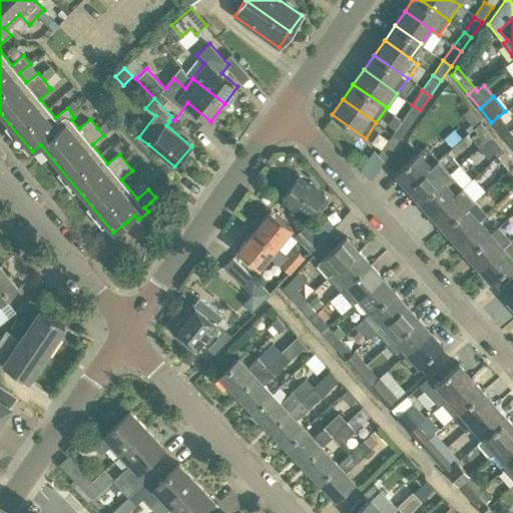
[(67,108),(71,113),(71,112),(76,108),(71,102),(66,107),(67,108)]
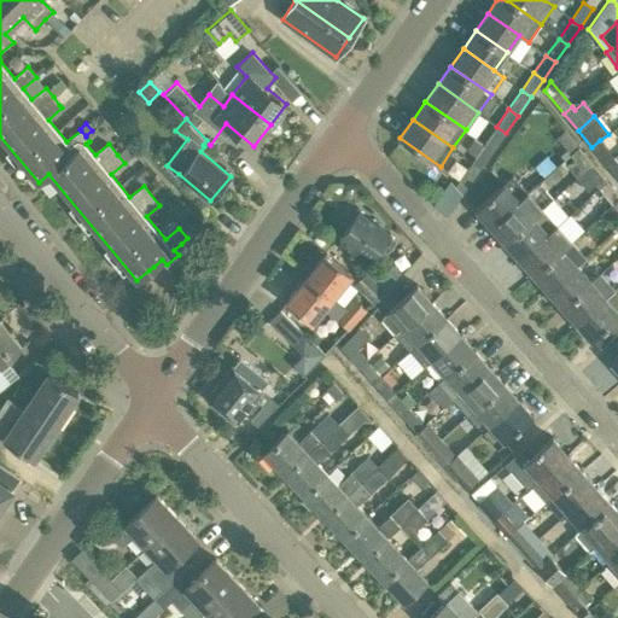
[(506,133),(496,127),(484,145),(493,152),(506,133)]
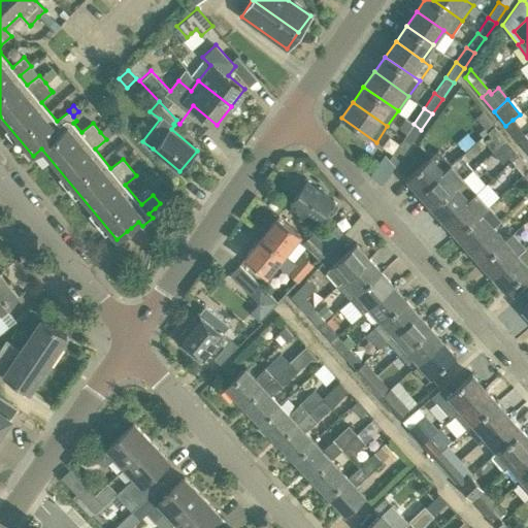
[(489,132),(495,127),(483,110),(475,117),(489,132)]
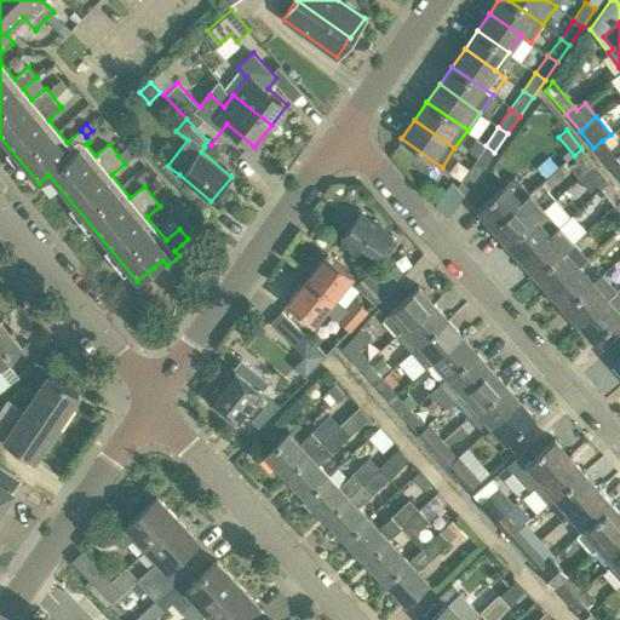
[(602,141),(593,148),(607,164),(615,156),(602,141)]
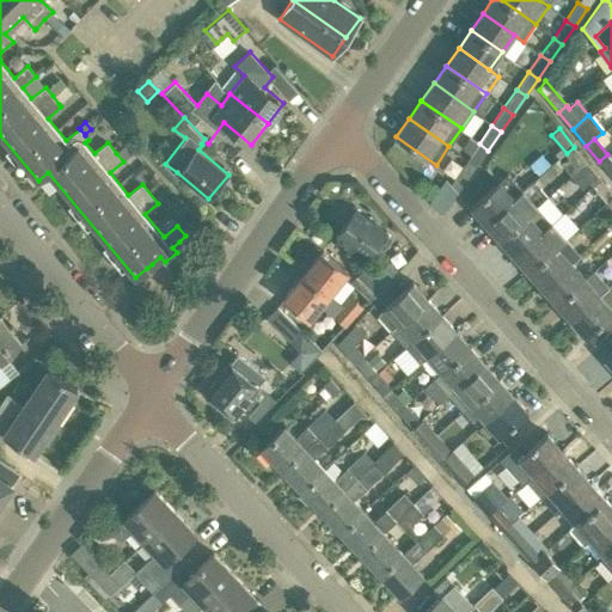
[(488,151),(479,144),(466,160),(476,167),(488,151)]
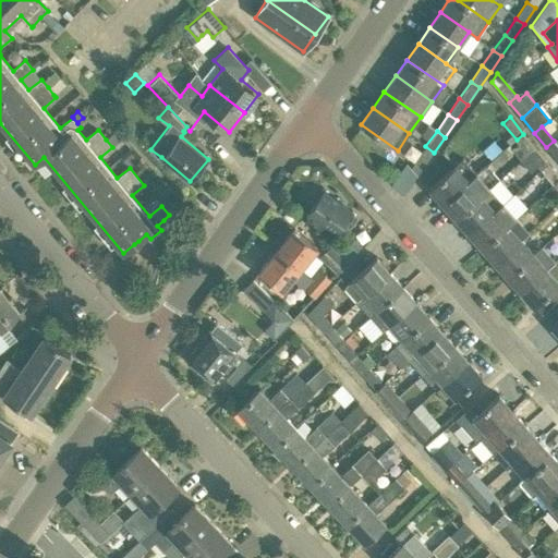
[(107,138),(106,140),(112,147),(120,140),(114,133),(107,138)]
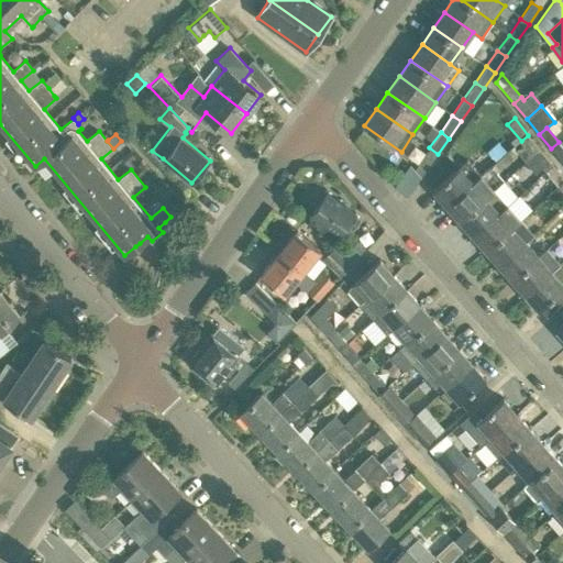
[(528,135),(521,141),(523,144),(517,151),(520,154),(527,163),(534,157),(541,151),(528,135)]
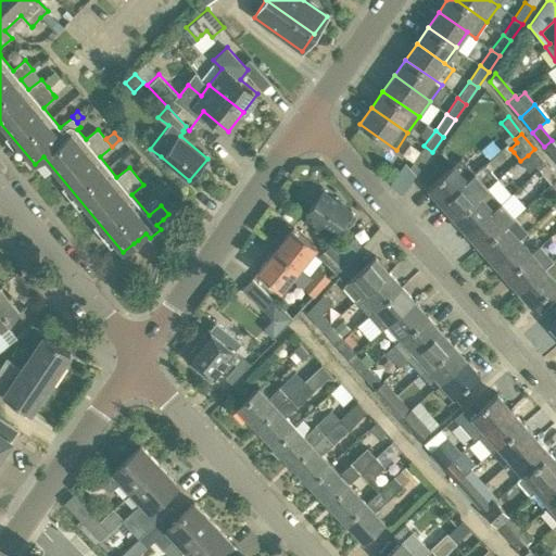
[(555,146),(552,140),(544,147),(555,161),(555,146)]
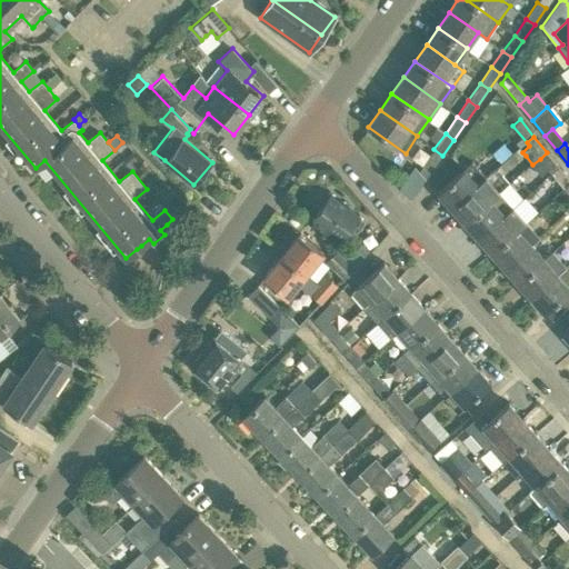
[(442,156),(433,149),(419,171),(397,187),(411,198),(426,179),(442,156)]
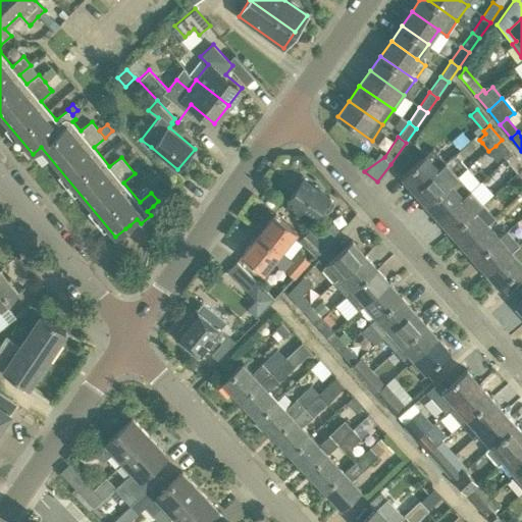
[(496,146),(488,151),(498,161),(504,156),(506,159),(513,153),(502,140),(496,146)]
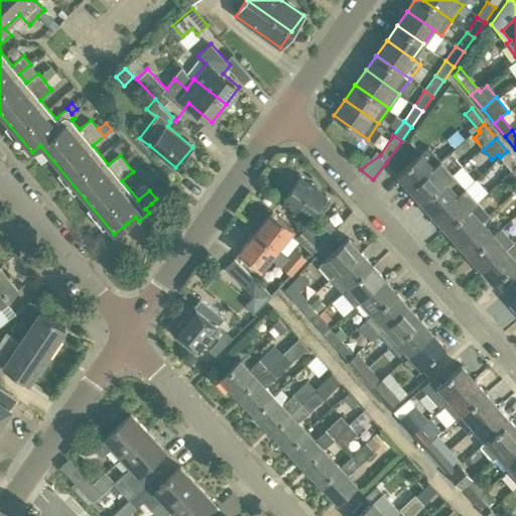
[(515,161),(507,151),(500,157),(512,171),(515,167),(515,161)]
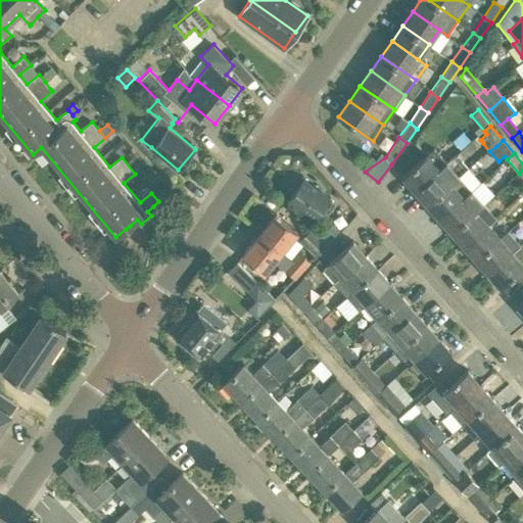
[(439,170),(415,191),(427,204),(460,177),(454,170),(463,161),(457,154),(446,162),(439,170)]
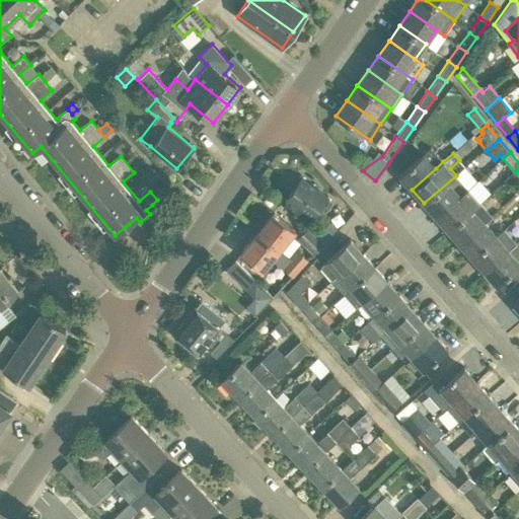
[(436,168),(424,154),(399,175),(412,190),(436,168)]
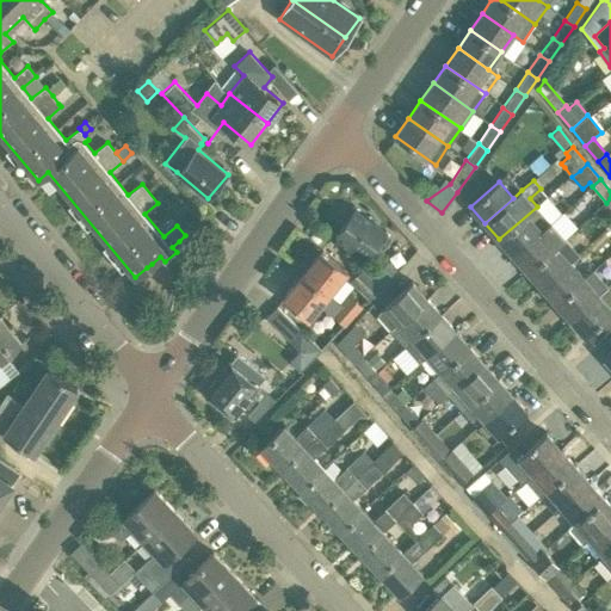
[(550,222),(537,207),(499,239),(513,255),(550,222)]
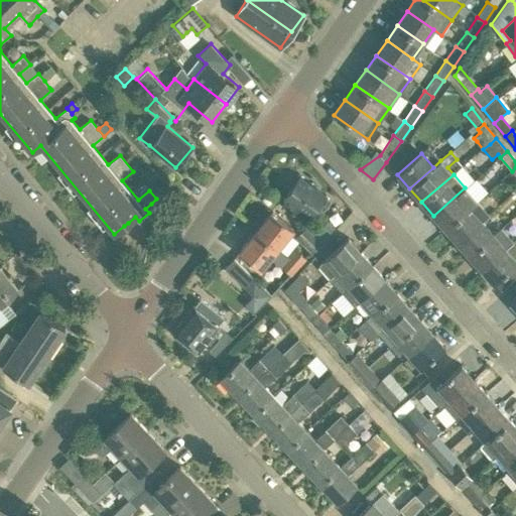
[(299,175),(284,197),(310,216),(317,206),(323,210),(331,199),(325,196),(326,195),(299,175)]
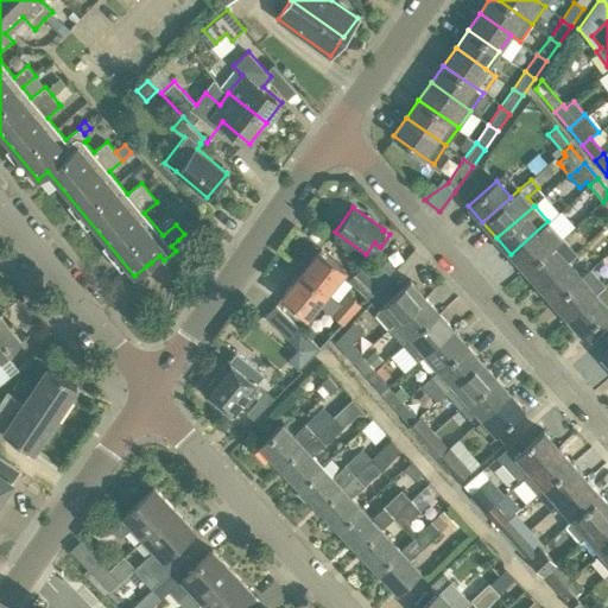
[(562,236),(548,221),(511,254),(525,270),(562,236)]
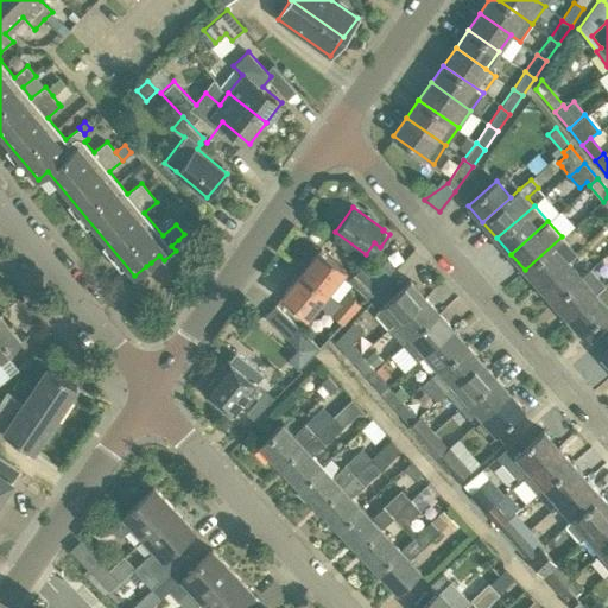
[(576,253),(562,236),(525,270),(539,286),(568,260),(576,253)]
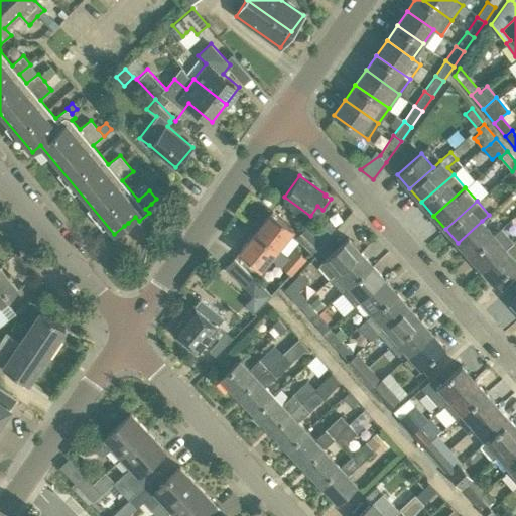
[(314,235),(320,241),(350,211),(344,205),(318,232),(307,222),(303,225),(305,227),(314,235)]
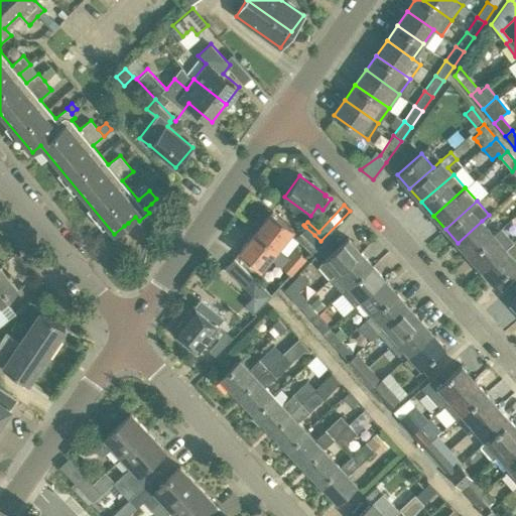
[(271,210),(255,231),(277,249),(294,228),(271,210)]
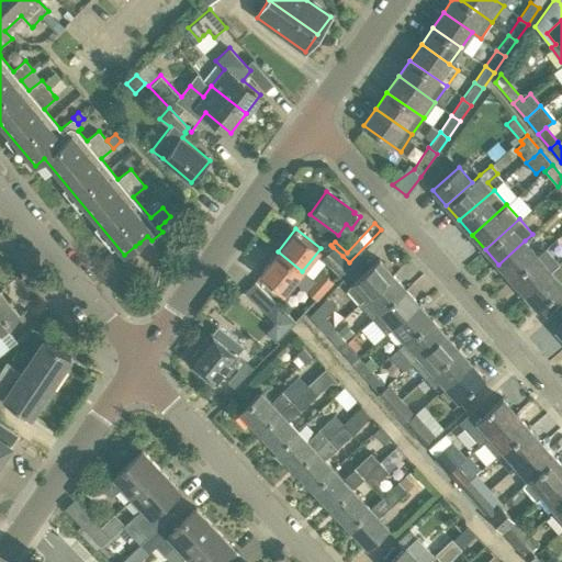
[(525,240),(498,265),(512,279),(538,256),(525,240)]
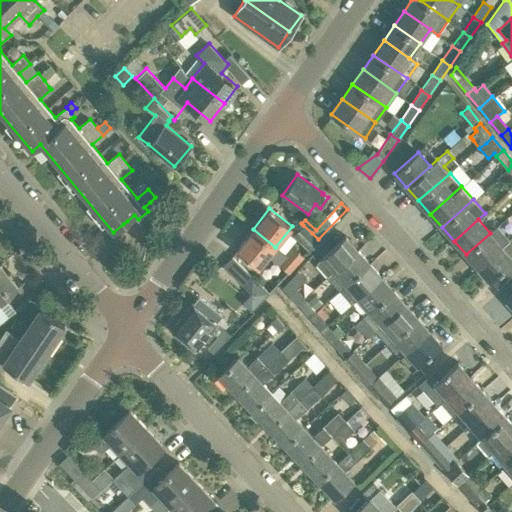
[(94,221),(75,234),(84,248),(103,234),(94,221)]
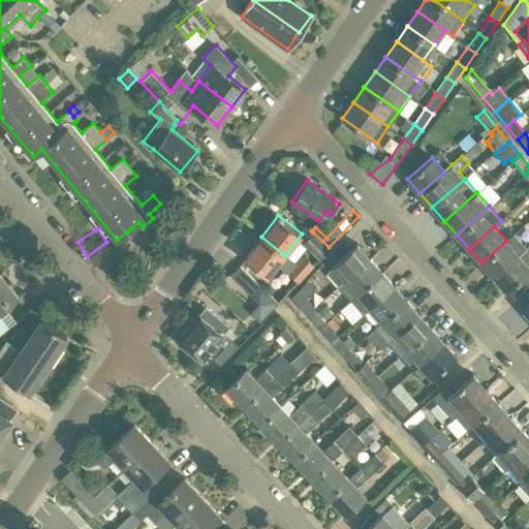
[(322,241),(313,232),(303,243),(320,259),(330,249),(329,247),(322,241)]
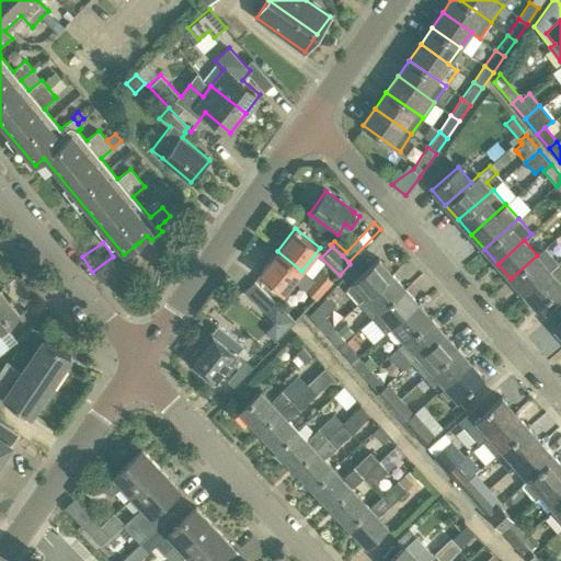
[(537,255),(511,278),(524,293),(550,270),(549,270),(558,262),(545,248),(537,255)]
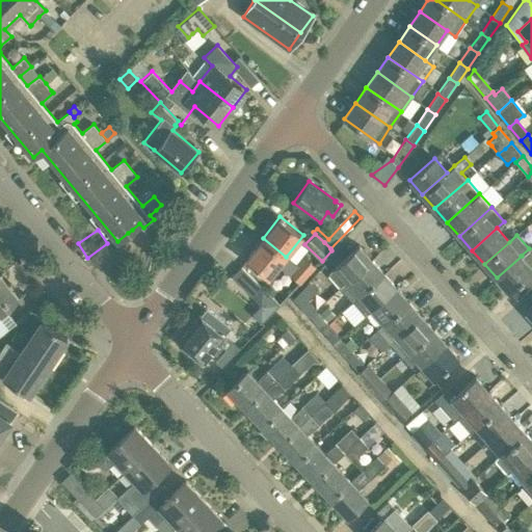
[(286,257),(263,238),(245,259),(269,277),(278,266),(300,284),(310,272),(306,269),(303,271),(298,267),(299,266),(296,264),(286,257)]
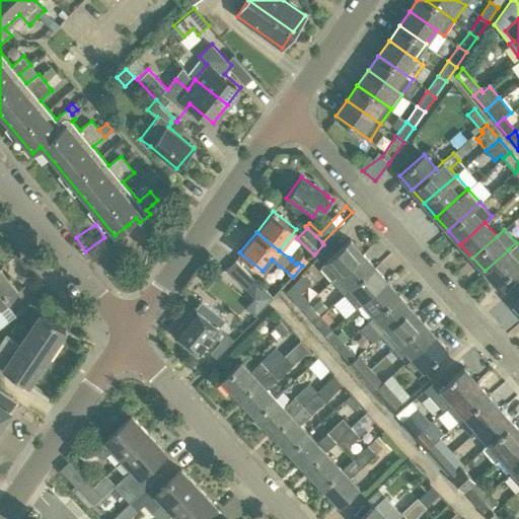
[(339,275),(363,253),(350,239),(326,261),(320,269),(330,281),(339,275)]
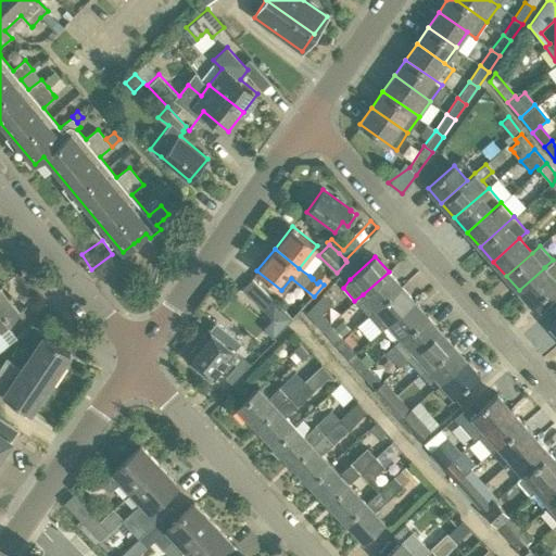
[(545,267),(519,290),(527,299),(532,305),(544,294),(555,283),(555,263),(554,262),(553,260),(544,267),(545,267)]
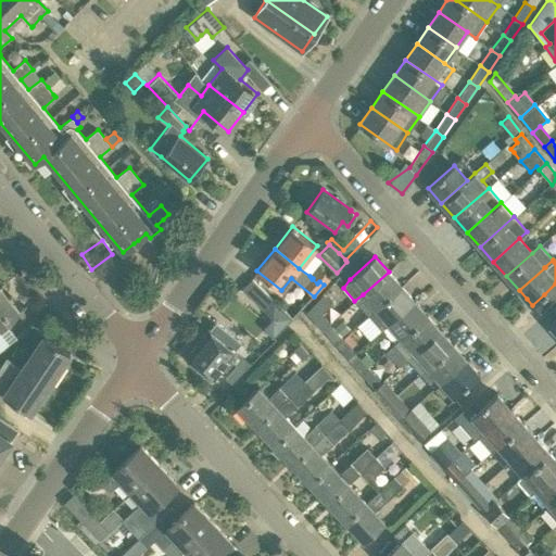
[(317,267),(310,276),(313,278),(312,279),(317,283),(319,281),(324,285),(330,278),(317,267)]
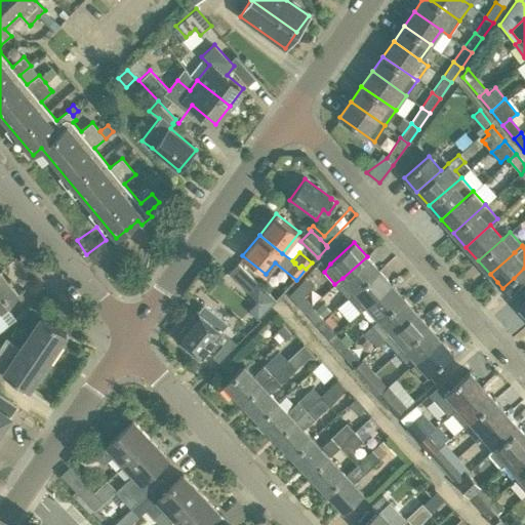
[(379,271),(367,256),(342,278),(355,291),(379,271)]
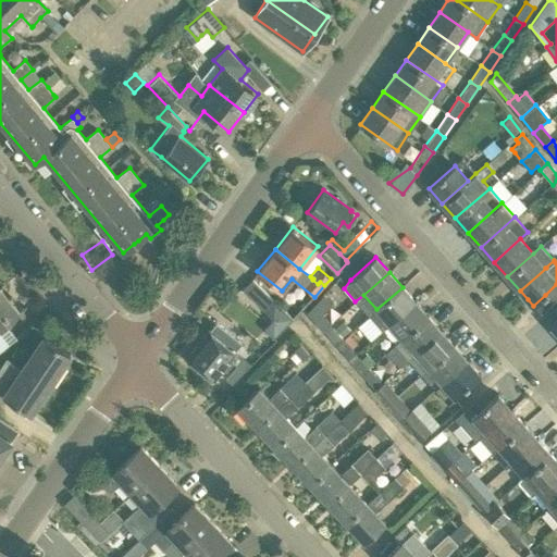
[(556,284),(545,295),(553,302),(556,298),(556,284)]
